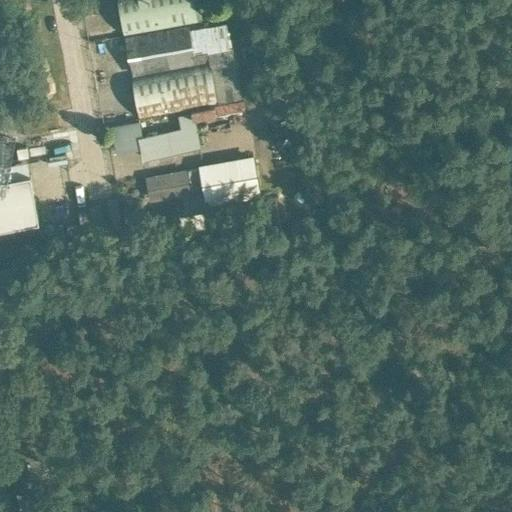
[(203,20),(198,0),(118,0),(125,35),(203,20)]
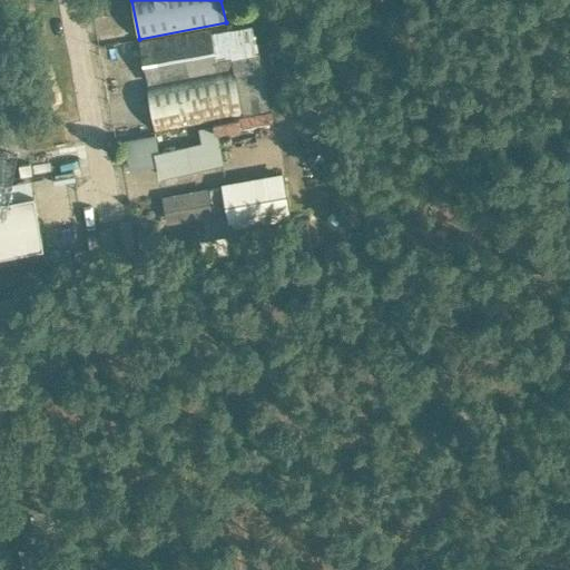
[(139,41),(147,82),(261,62),(252,23),(212,32),(210,28),(139,41)]
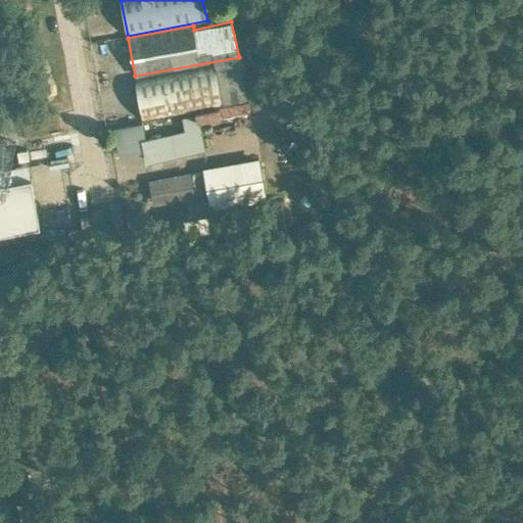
[(248,99),(239,58),(135,76),(143,120),(162,116),(248,99)]
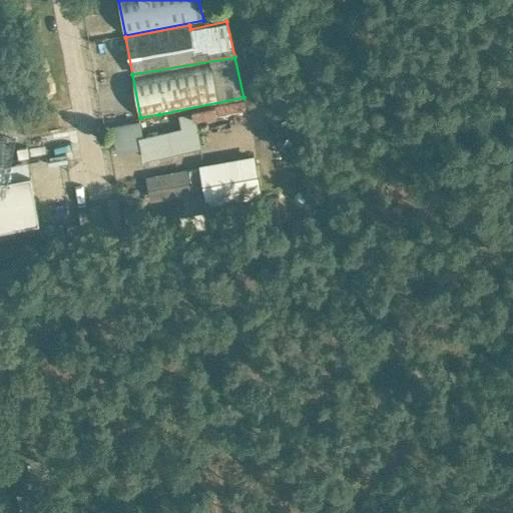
[(181,129),(163,133),(143,137),(148,157),(199,146),(192,113),(179,116),(181,129)]
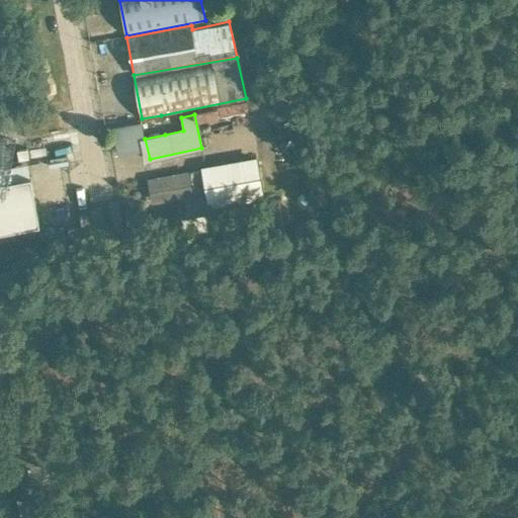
[(185,198),(188,210),(261,197),(255,160),(204,169),(209,193),(194,196),(185,198)]
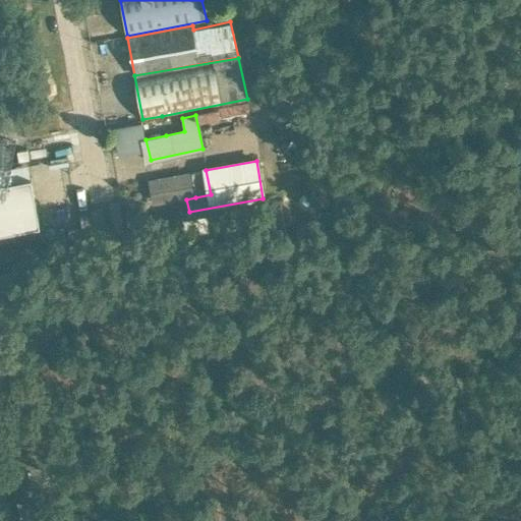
[(190,173),(161,178),(166,203),(186,199),(195,197),(190,173)]
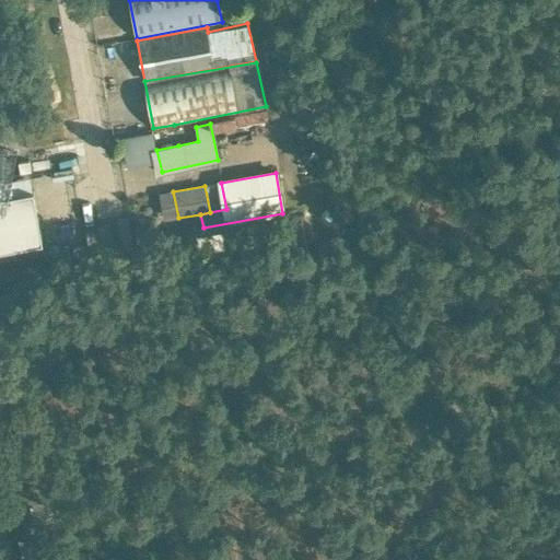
[(34,189),(0,196),(0,249),(44,242),(34,189)]
